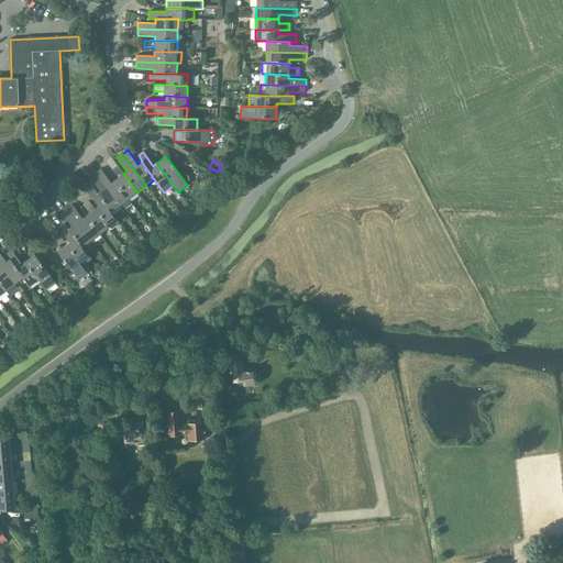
[(114,180),(129,199),(130,201),(140,195),(138,192),(123,174),(123,175),(117,166),(112,169),(118,178),(114,180)]
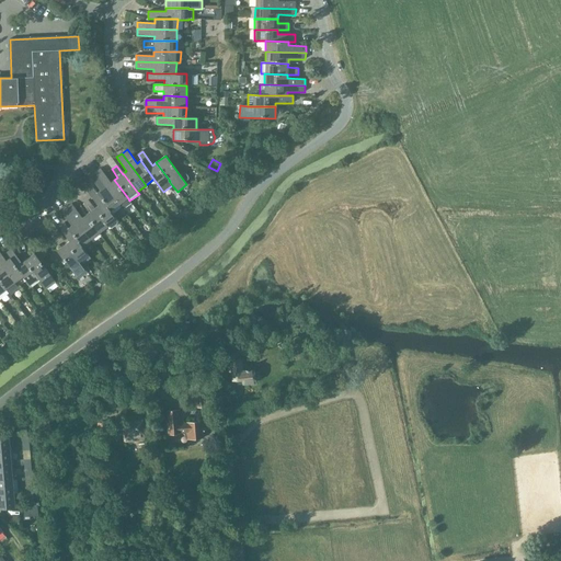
[(112,195),(118,205),(128,198),(114,180),(111,183),(101,169),(95,173),(112,195)]
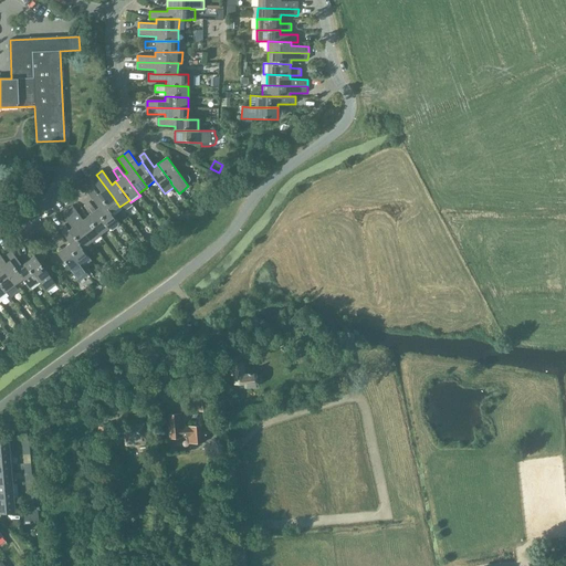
[(96,175),(91,178),(101,192),(97,195),(113,216),(122,209),(119,207),(113,197),(96,175)]
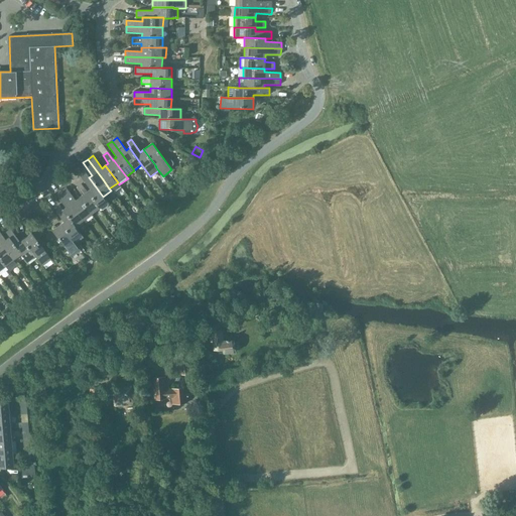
[(103,197),(89,177),(86,173),(81,176),(90,189),(87,191),(100,209),(101,211),(103,210),(108,207),(109,204),(103,197)]
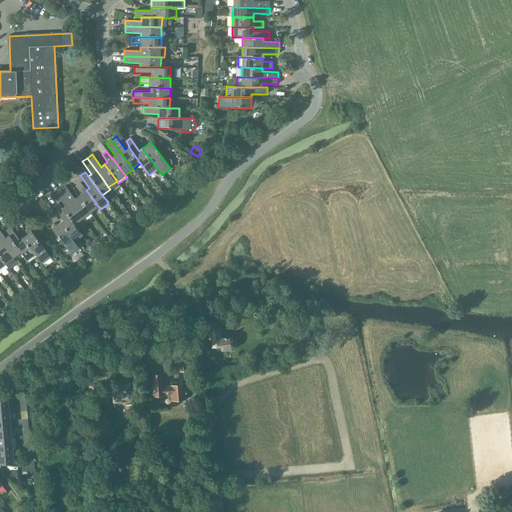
[(81,194),(78,197),(91,213),(99,207),(86,190),(81,183),(76,187),(81,194)]
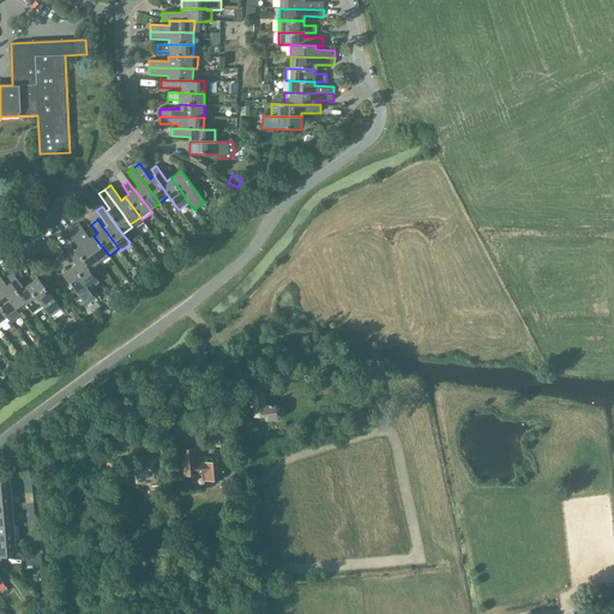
[(79,223),(73,228),(91,253),(100,263),(109,256),(94,236),(90,239),(79,223)]
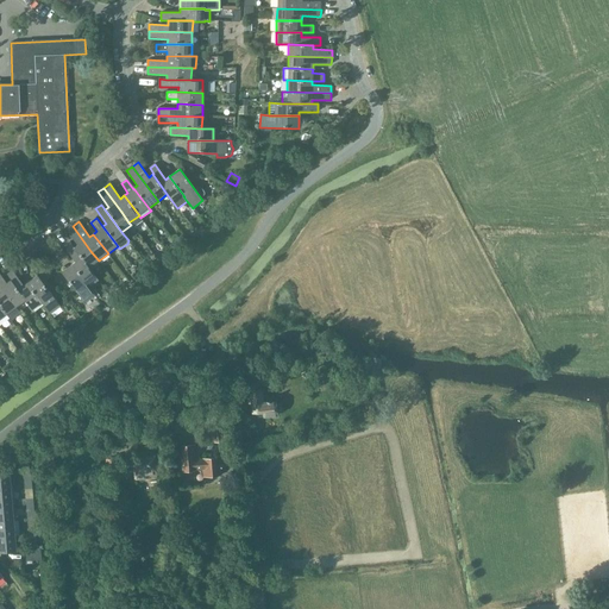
[(73,226),(67,231),(77,245),(74,249),(89,268),(99,261),(90,251),(73,226)]
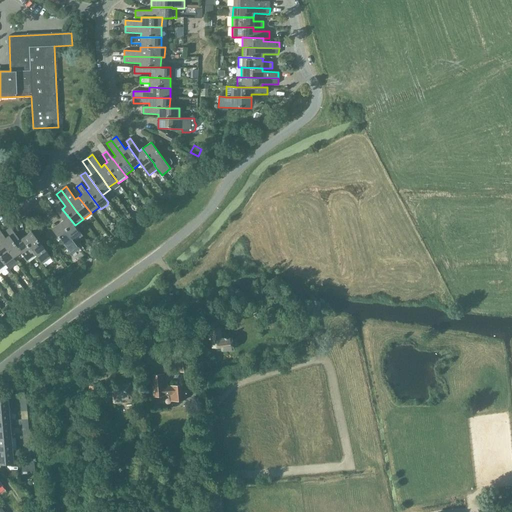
[(63,220),(60,223),(73,239),(81,233),(75,225),(62,209),(59,204),(54,208),(63,220)]
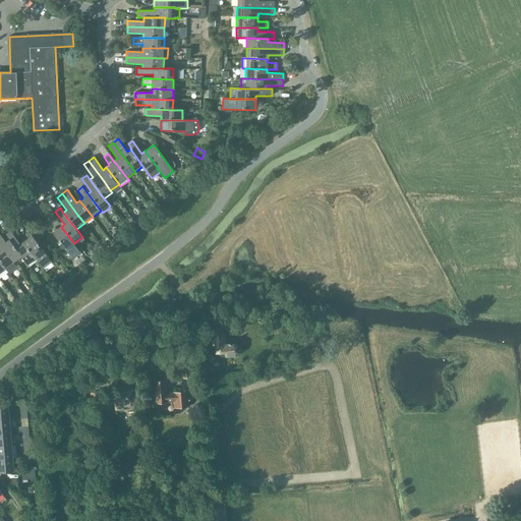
[(74,243),(61,227),(53,233),(72,259),(81,253),(78,249),(74,243)]
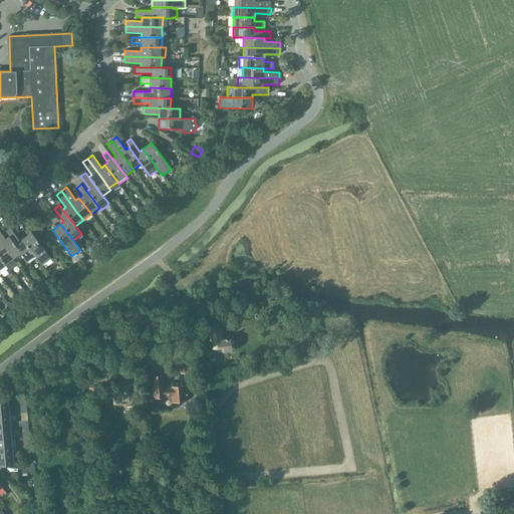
[(35,230),(39,235),(44,232),(40,227),(35,230)]
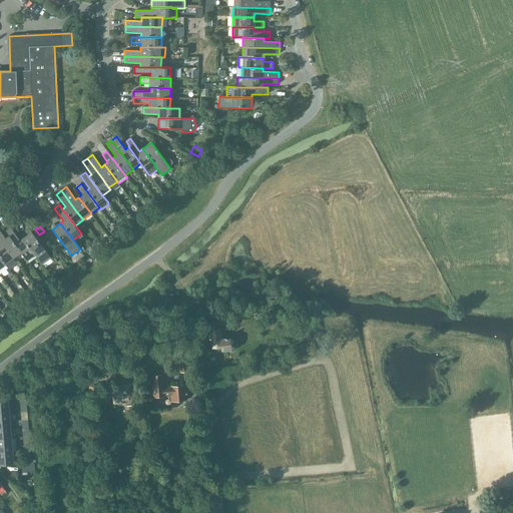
[(5,231),(9,236),(21,252),(22,252),(21,253),(27,262),(28,261),(35,255),(36,254),(23,238),(20,240),(10,228),(5,231)]
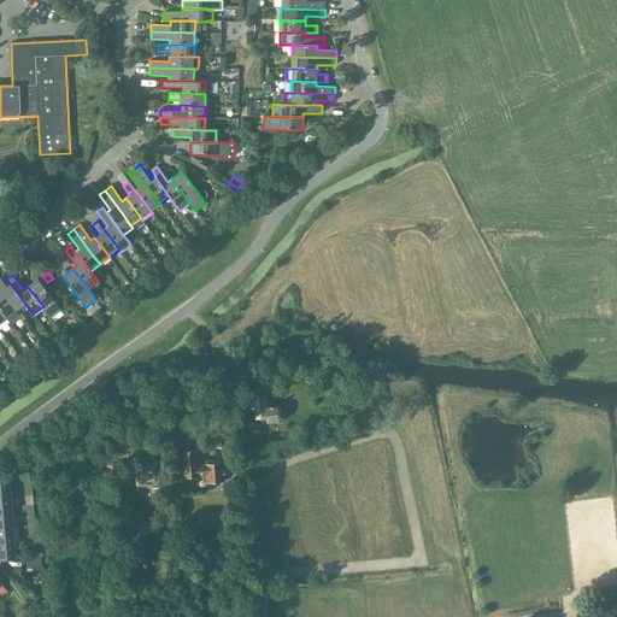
[(0,277),(0,289),(9,301),(16,311),(25,305),(27,304),(25,304),(11,285),(7,287),(0,277)]
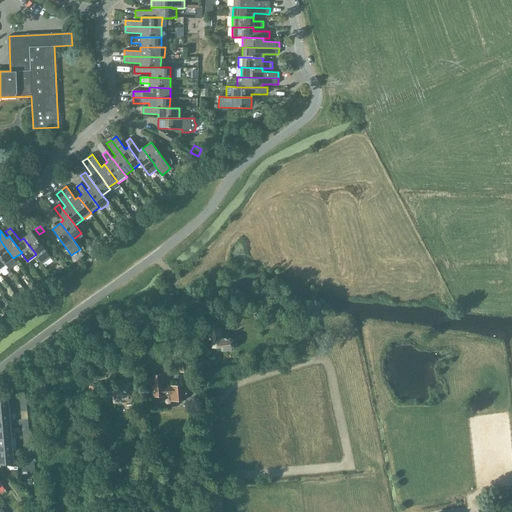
[(31,232),(23,238),(36,254),(35,255),(42,264),(51,258),(50,256),(31,232)]
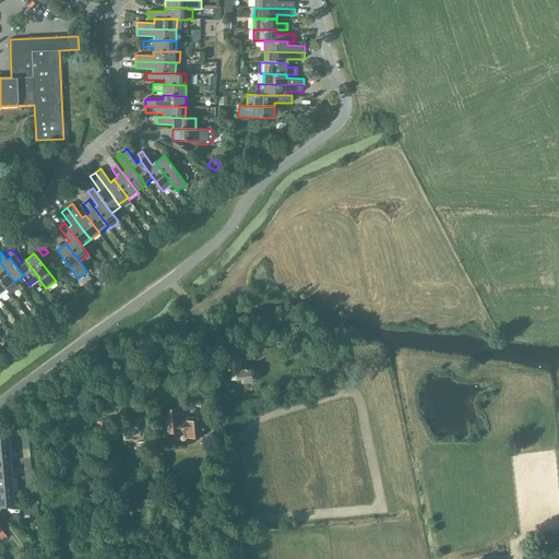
[(0,280),(6,288),(14,282),(8,273),(0,262),(0,280)]
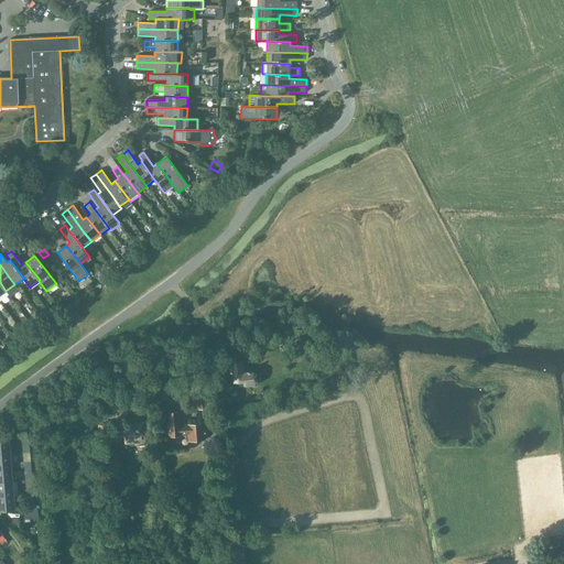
[(234,382),(243,381),(243,388),(258,386),(256,370),(246,372),(243,371),(242,360),(241,360),(240,355),(232,356),(232,361),(231,362),(232,369),(229,369),(230,373),(234,373),(234,382)]
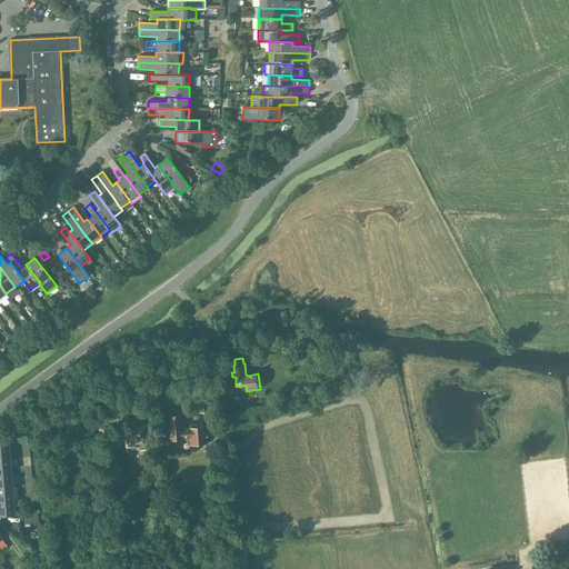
[(153,388),(155,403),(169,403),(167,385),(153,388)]
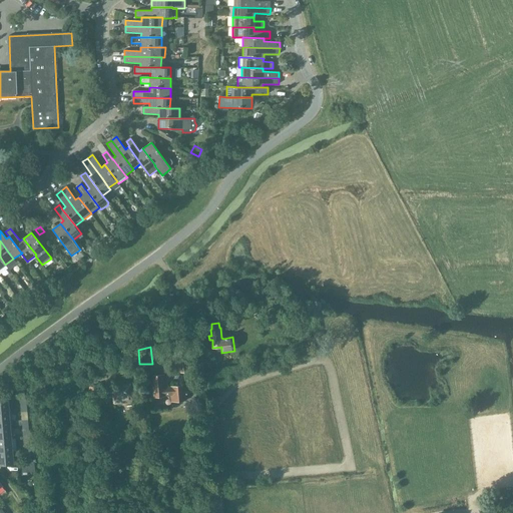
[(193,350),(194,362),(194,371),(203,370),(202,349),(193,350)]
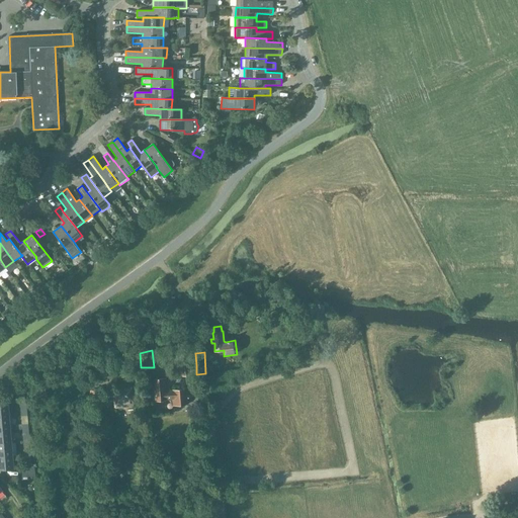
[(191,367),(190,363),(181,364),(182,376),(190,376),(195,375),(194,367),(191,367)]
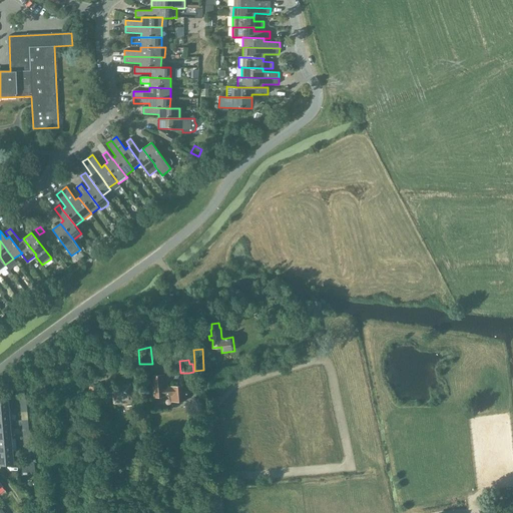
[(100,379),(99,367),(87,368),(88,381),(100,379)]
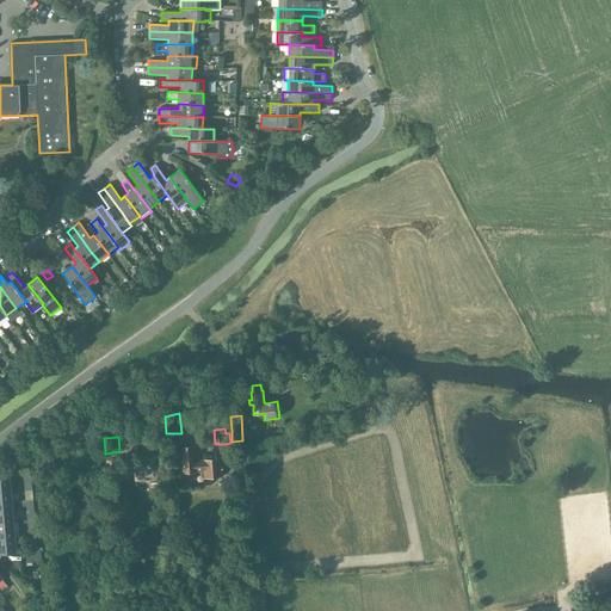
[(178,448),(180,474),(203,473),(203,480),(222,477),(221,460),(198,461),(196,446),(178,448)]
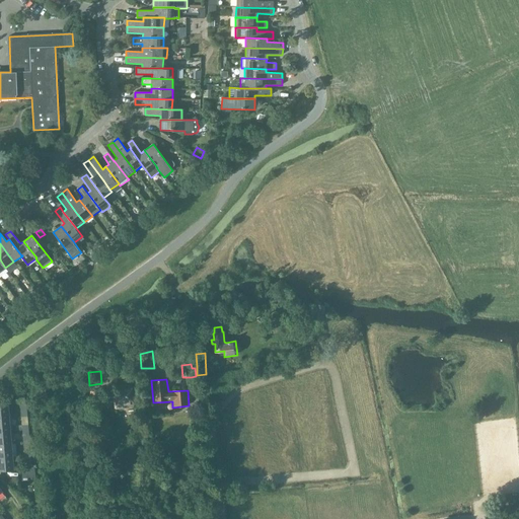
[(114,396),(115,410),(134,408),(132,383),(121,383),(122,393),(117,394),(117,396),(114,396)]
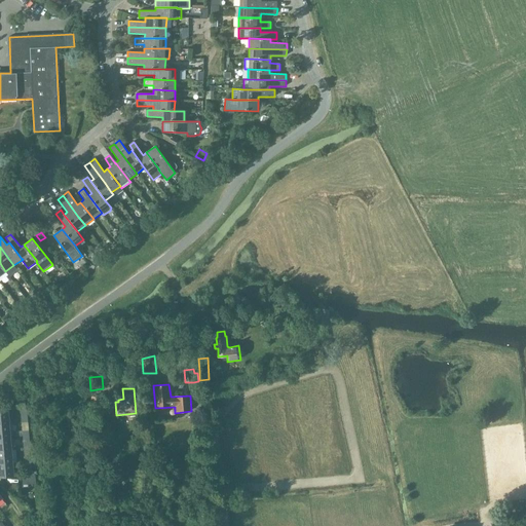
[(102,412),(102,396),(91,397),(91,413),(102,412)]
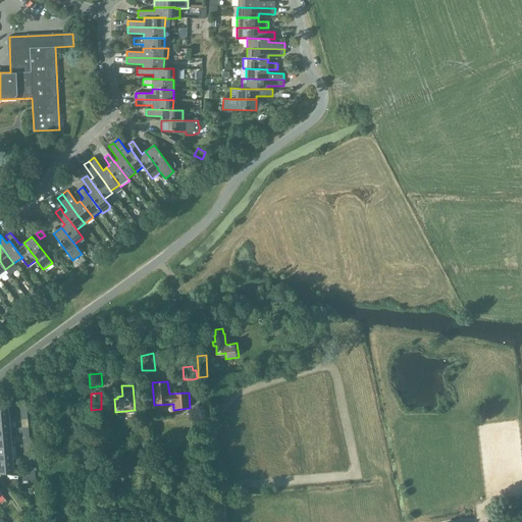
[(20,406),(21,419),(28,418),(27,407),(24,401),(13,402),(14,407),(20,406)]
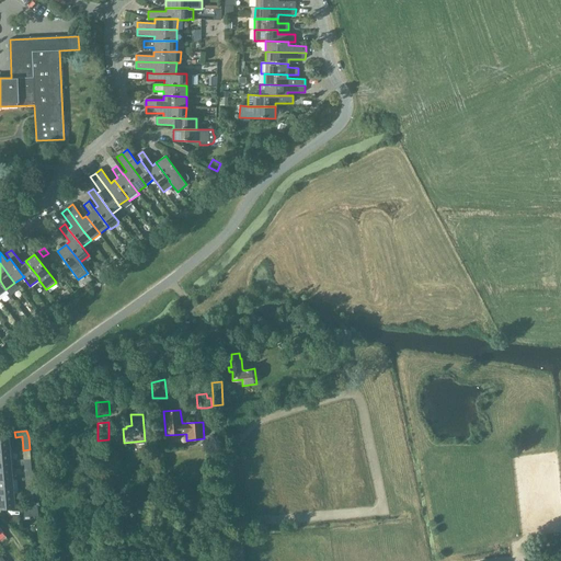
[(0,439),(0,453),(10,453),(9,439),(0,439)]
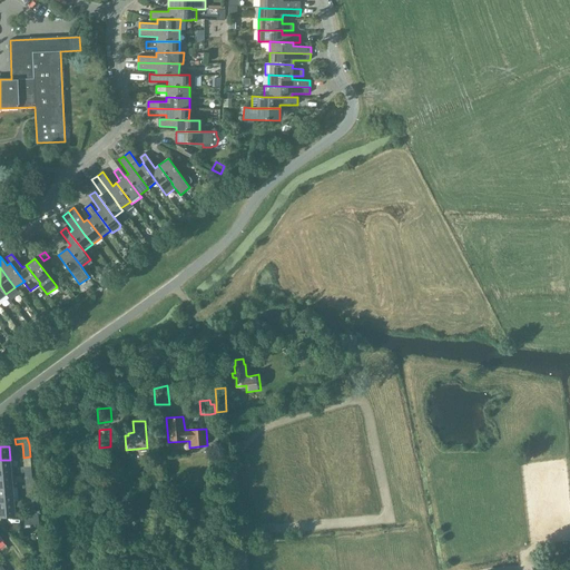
[(0,460),(0,474),(12,473),(10,460),(0,460)]
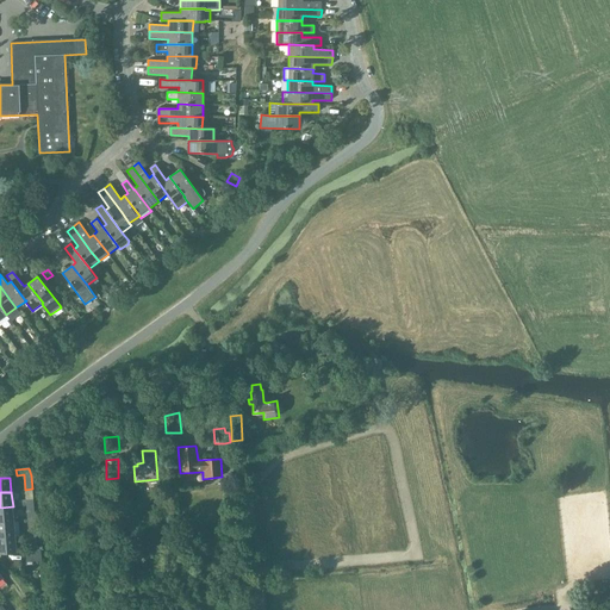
[(0,508),(0,522),(14,522),(13,506),(0,508)]
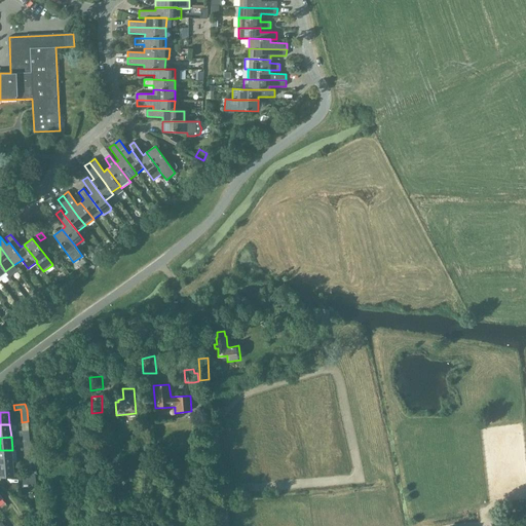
[(0,450),(0,463),(13,462),(12,450),(0,450)]
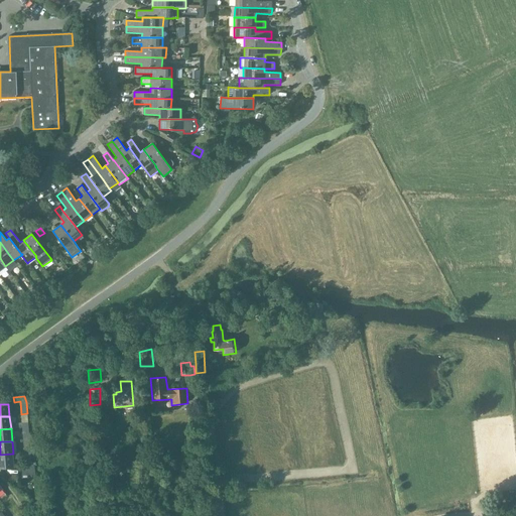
[(24,452),(25,466),(21,467),(22,476),(35,475),(34,465),(35,465),(35,462),(31,463),(30,452),(24,452)]
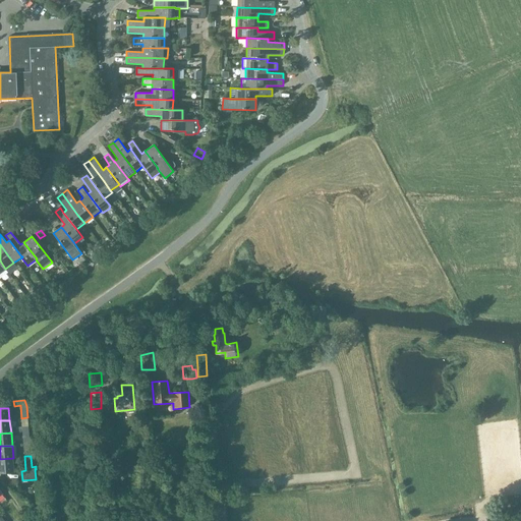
[(13,458),(0,459),(0,472),(14,471),(13,458)]
